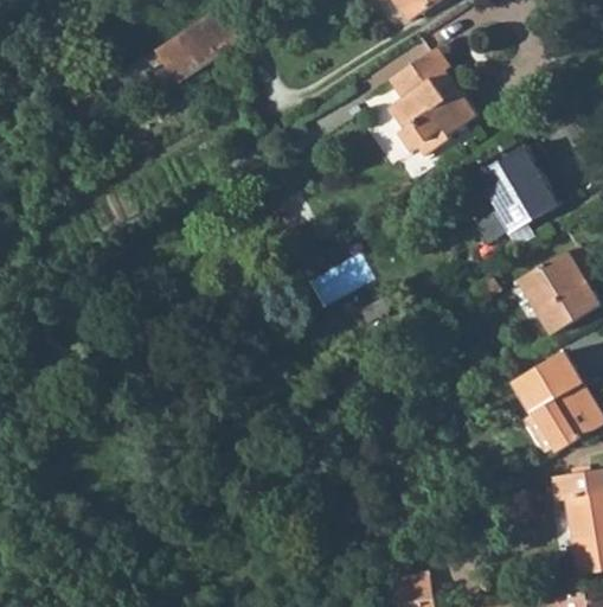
[(444,0),(393,0),(410,24),(444,0)]
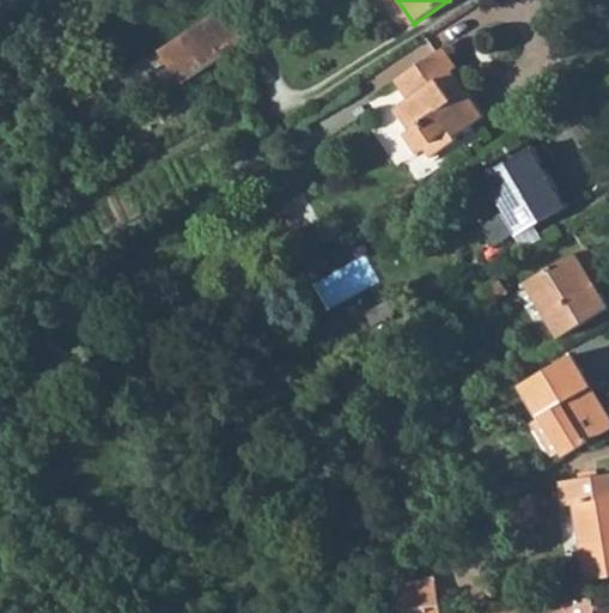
[(244,26),(229,4),(177,36),(193,60),(244,26)]
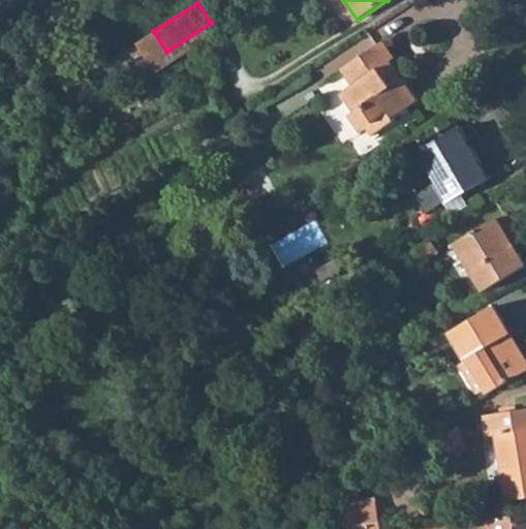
[(215,29),(211,23),(166,52),(153,31),(132,42),(140,54),(151,71),(215,29)]
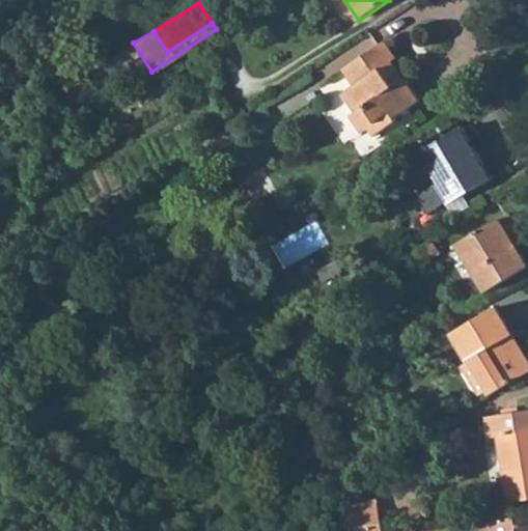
[(342,89),(353,106),(394,78),(385,63),(395,56),(385,39),(343,66),(353,82),(342,89)]
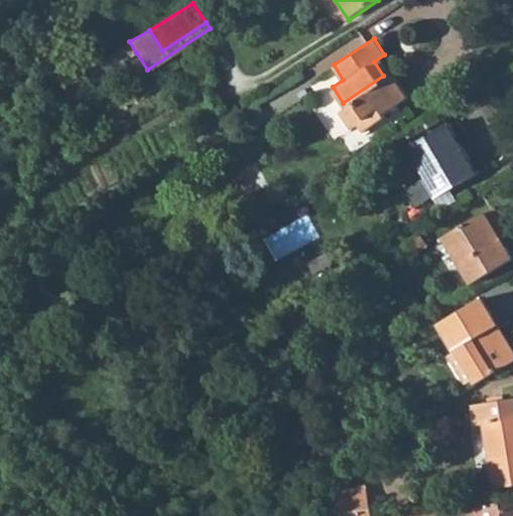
[(55,93),(136,52),(129,41),(49,81),(55,93)]
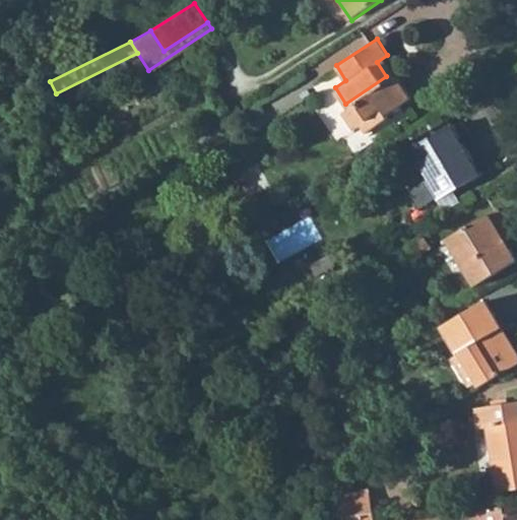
[(340,111),(352,129),(361,125),(409,98),(396,77),(389,82),(386,76),(345,104),(347,107),(340,111)]
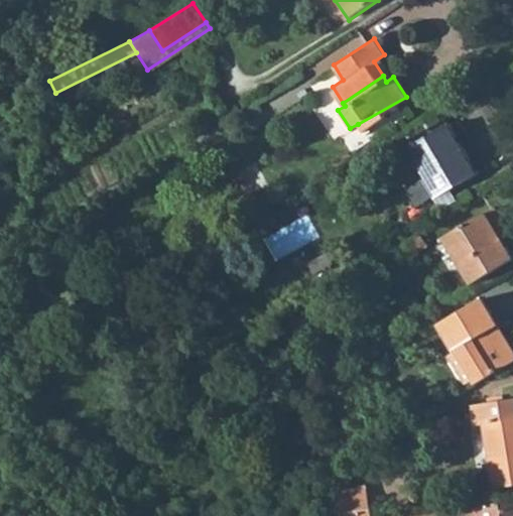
[(407,98),(406,97),(358,124),(364,133),(386,119),(383,114),(407,98)]
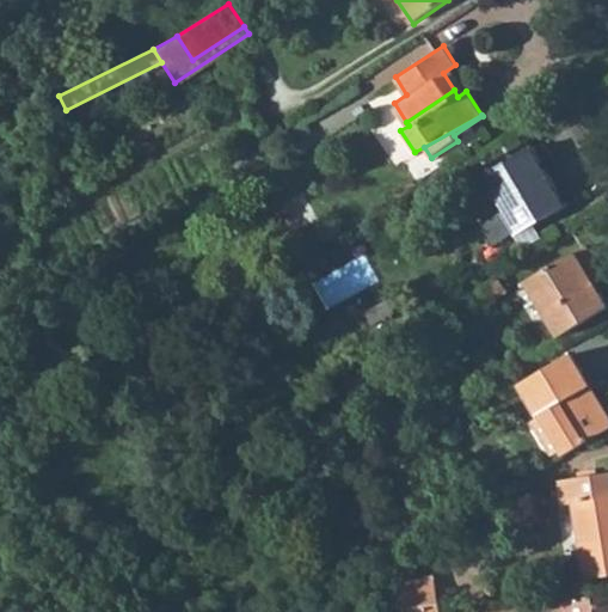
[(558,209),(526,153),(480,179),(513,237),(558,209)]
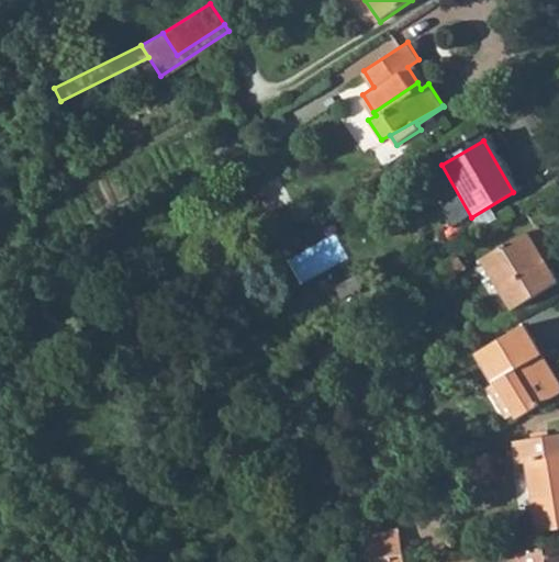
[(480,263),(501,299),(545,272),(534,253),(543,246),(534,232),(480,263)]
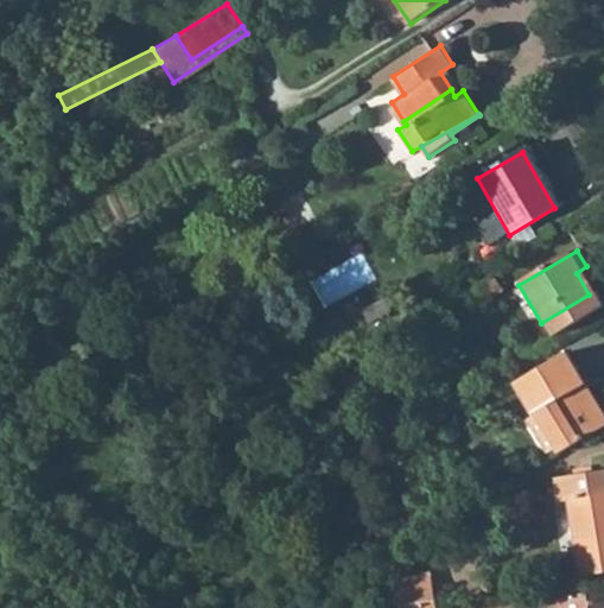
[(541,323),(552,342),(601,314),(589,295),(541,323)]
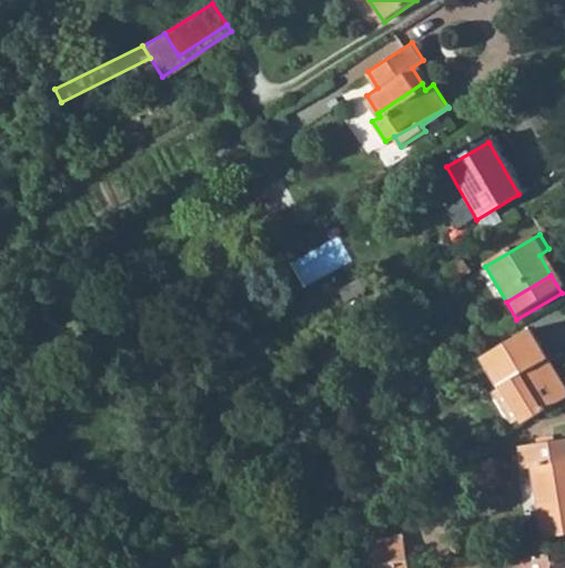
[(356,281),(336,292),(344,305),(363,294),(356,281)]
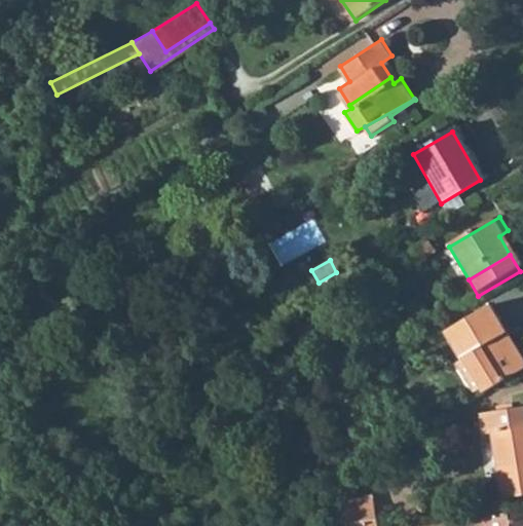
[(73,296),(64,301),(70,314),(80,308),(73,296)]
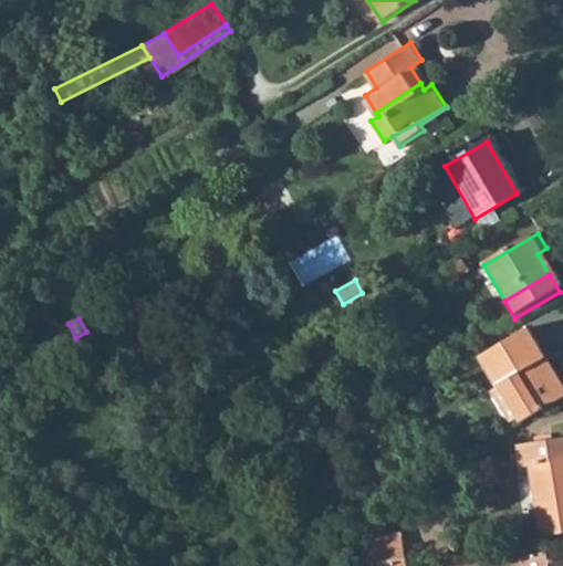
[(515,417),(519,420),(562,395),(562,394),(525,329),(478,358),(493,386),(487,390),(506,422),(515,417)]
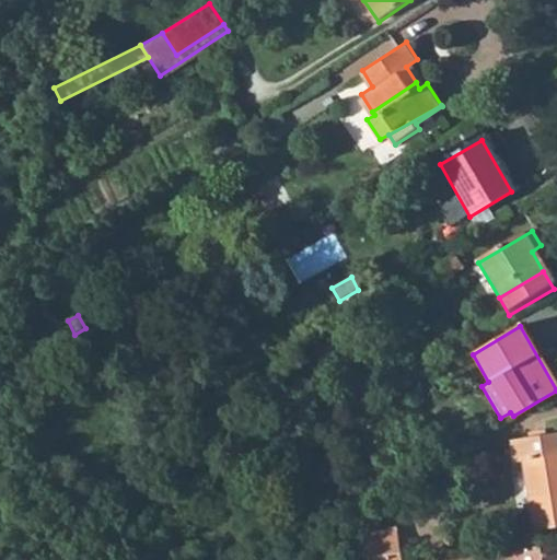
[(556,433),(544,436),(526,440),(513,442),(518,462),(524,461),(536,531),(556,526),(556,433)]
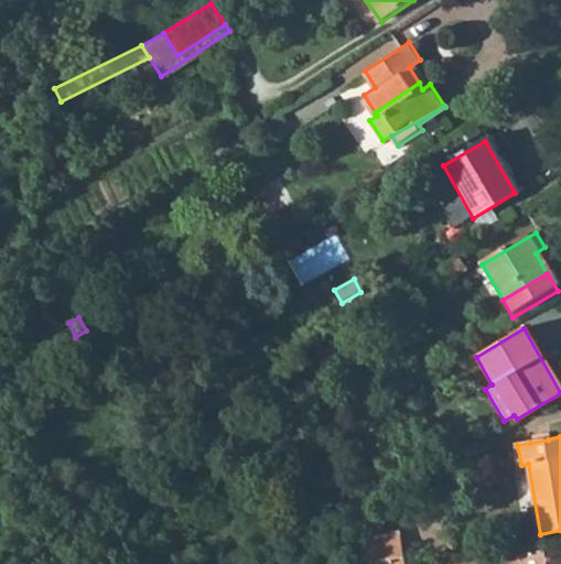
[(397,531),(364,537),(366,551),(378,549),(392,557),(401,555),(397,531)]
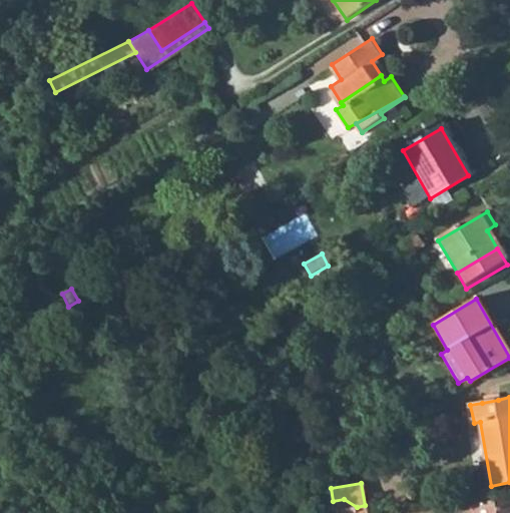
[(509,512),(509,496),(408,512),(509,512)]
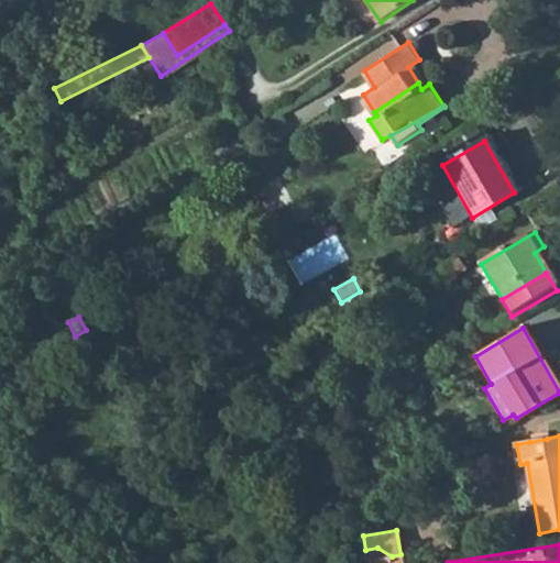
[(377,548),(365,550),(366,562),(402,562),(401,554),(392,556),(377,548)]
